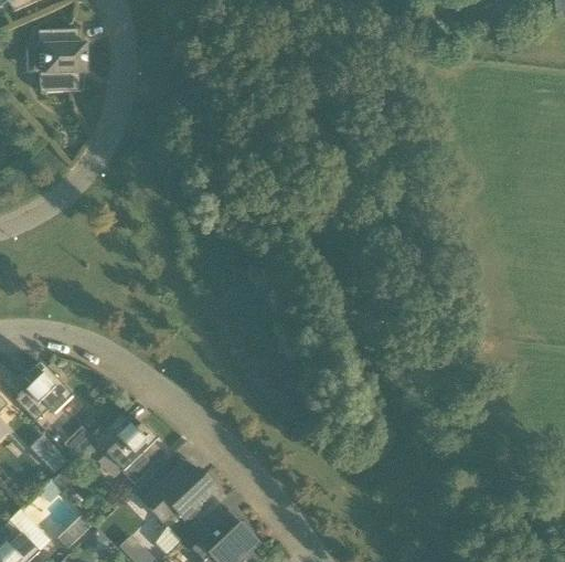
[(0,0),(0,3),(0,4),(7,0),(13,10),(36,0),(0,0)]
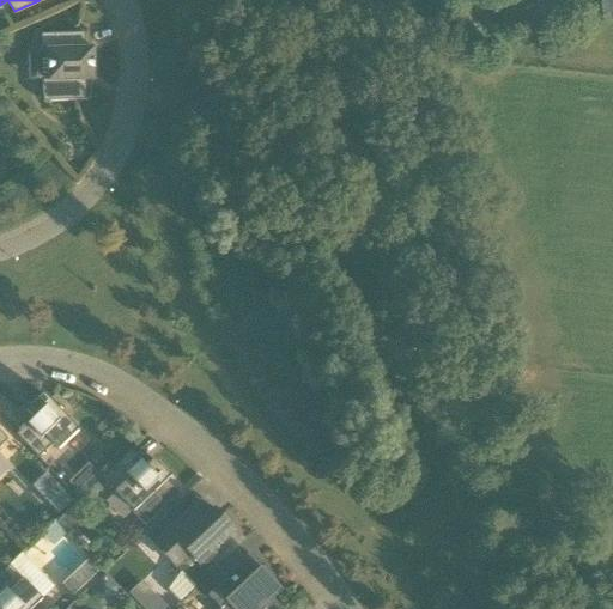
[(599,0),(601,14),(612,13),(612,0),(599,0)]
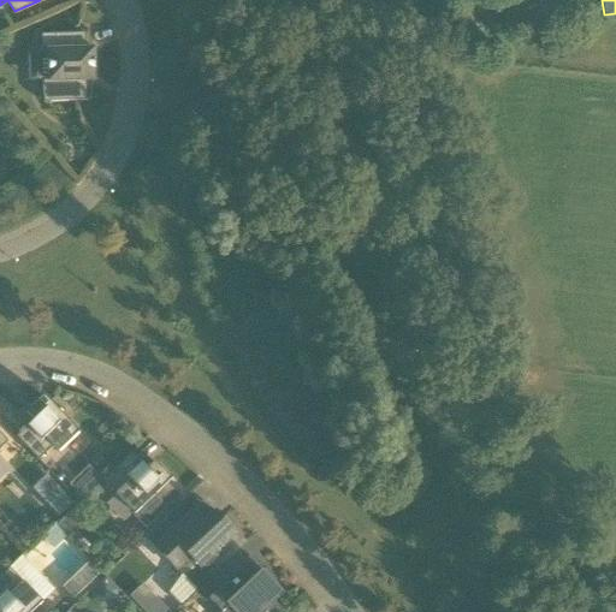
[(84,30),(41,33),(42,49),(47,48),(48,77),(42,77),(43,100),(87,99),(87,78),(94,78),(94,71),(95,63),(94,54),(93,46),(86,47),(84,30)]
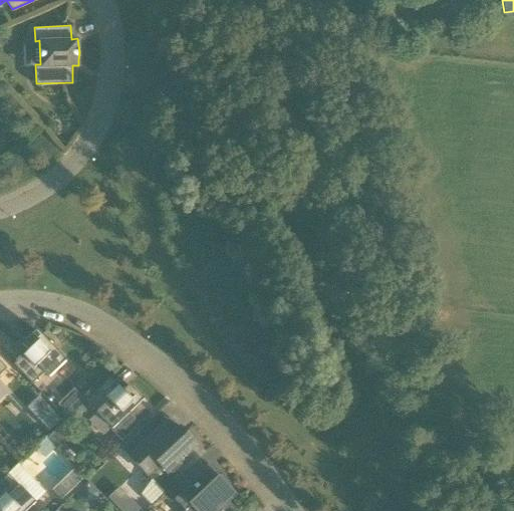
[(44,370),(48,375),(65,358),(53,346),(53,339),(46,338),(36,328),(21,342),(28,349),(14,362),(32,381),(44,370)]
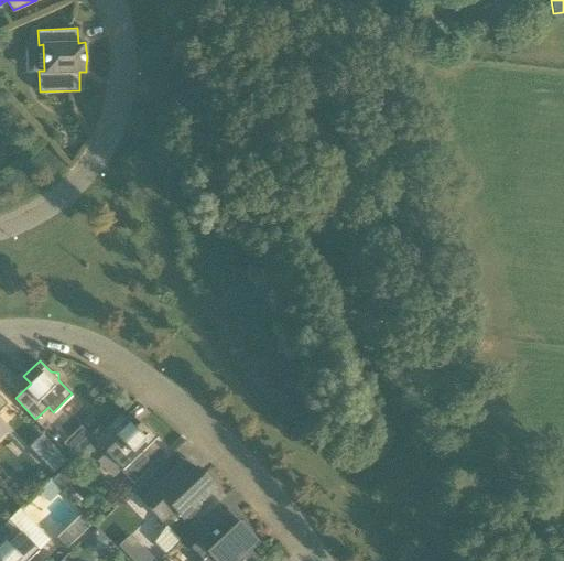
[(119,412),(93,438),(123,470),(138,455),(145,456),(145,448),(156,437),(141,420),(133,428),(119,412)]
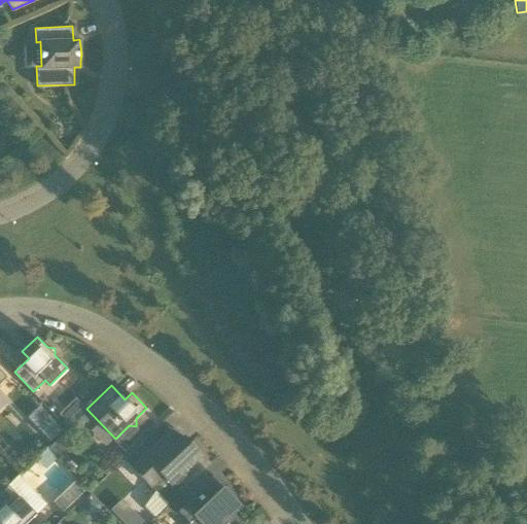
[(72,400),(60,413),(69,423),(82,411),(72,400)]
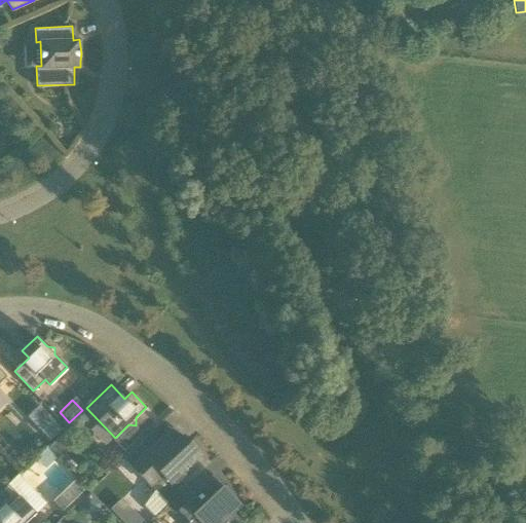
[(65,426),(53,414),(41,425),(53,438),(65,426)]
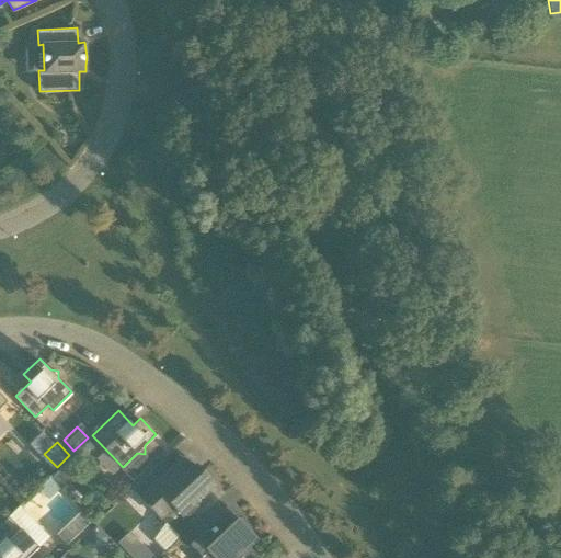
[(175,463),(140,496),(160,517),(165,522),(163,525),(153,537),(164,548),(178,535),(180,537),(192,525),(182,515),(183,515),(189,515),(193,511),(197,508),(197,501),(215,485),(201,470),(195,465),(194,465),(185,474),(175,463)]
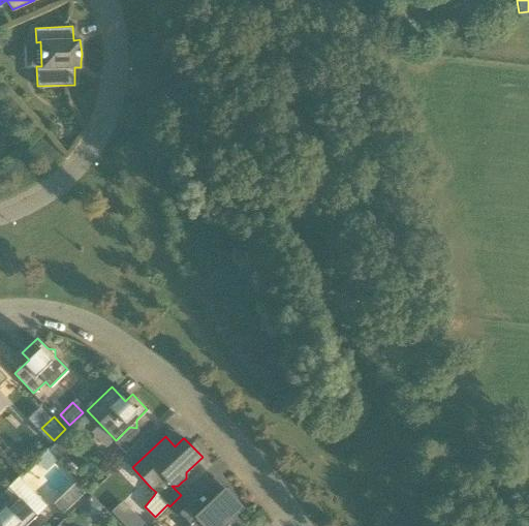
[(58,440),(49,449),(59,459),(67,451),(58,440)]
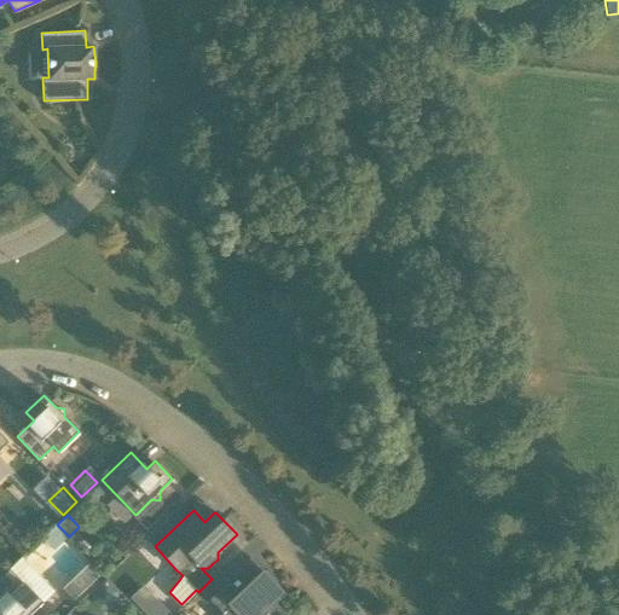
[(22,556),(9,568),(0,576),(0,614),(29,614),(56,590),(22,556)]
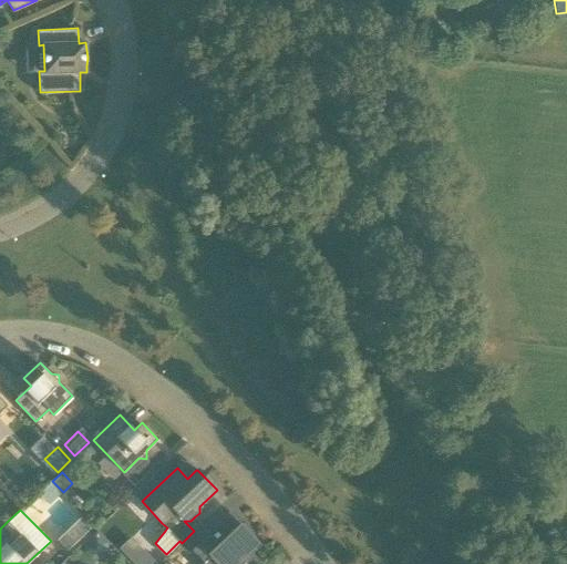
[(182,543),(179,544),(188,553),(192,549),(204,562),(210,556),(217,563),(257,563),(260,561),(251,551),(258,544),(255,535),(254,532),(250,526),(248,524),(246,521),(240,525),(229,513),(226,516),(204,539),(195,530),(194,531),(182,543)]
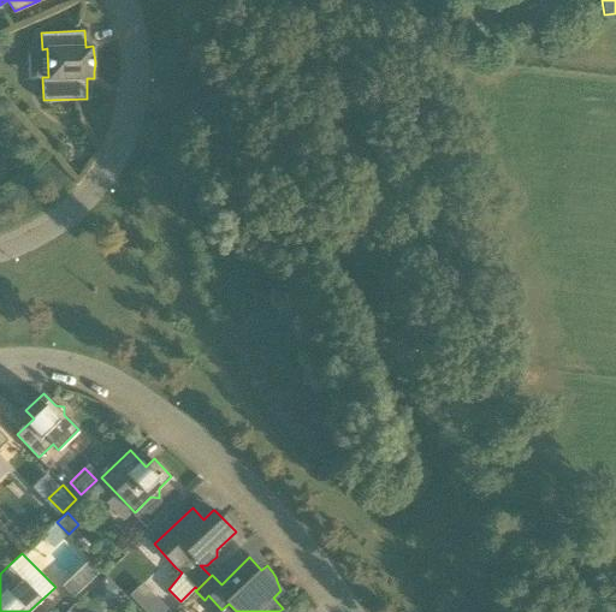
[(73,576),(108,607),(123,592),(88,560),(73,576)]
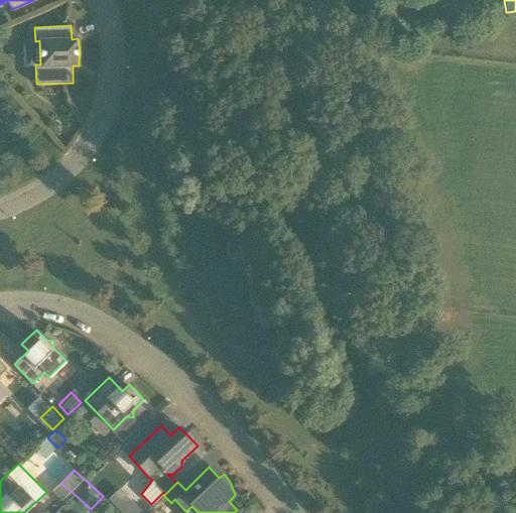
[(124,512),(139,512),(143,509),(129,495),(118,506),(124,512)]
